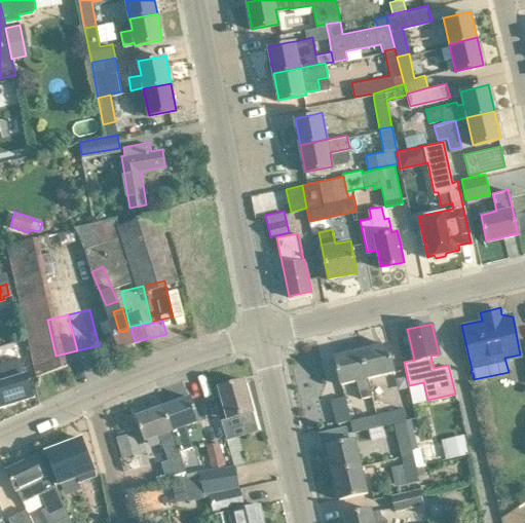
[(394,370),(387,342),(360,349),(367,376),(394,370)]
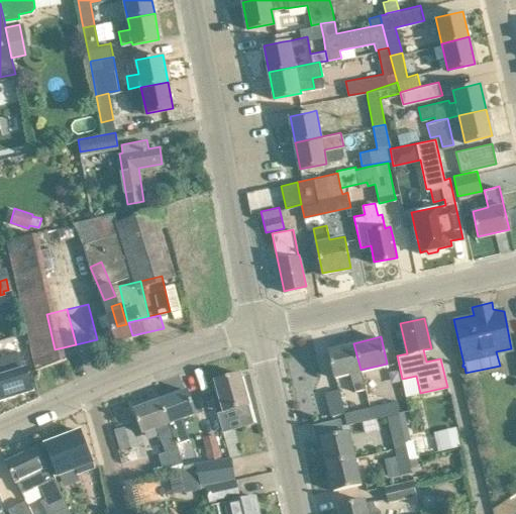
[(353,343),(328,349),(335,377),(350,373),(354,390),(365,388),(360,370),(353,343)]
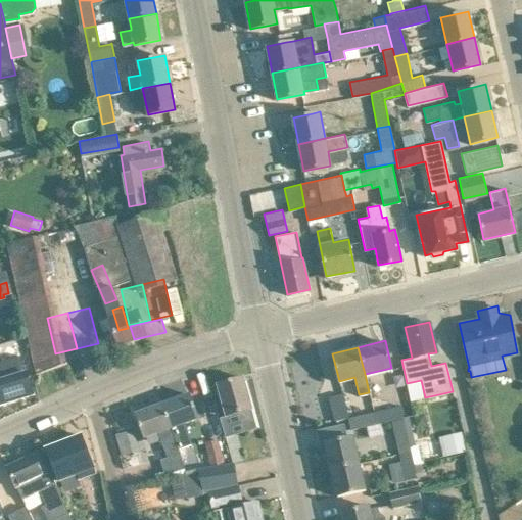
[(0,403),(32,392),(27,373),(22,360),(20,355),(0,361),(0,403)]
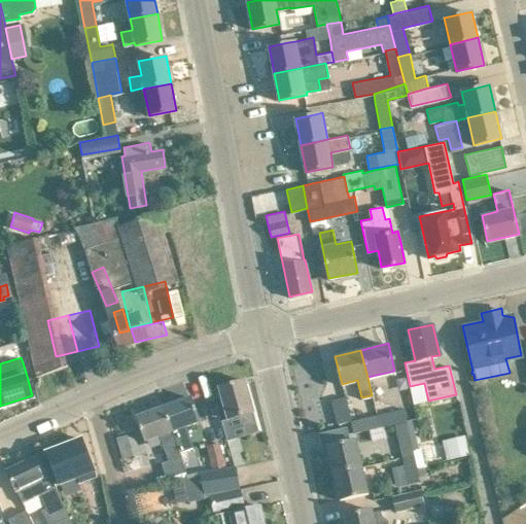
[(258,430),(244,379),(218,386),(228,419),(234,417),(240,416),(245,434),(258,430)]
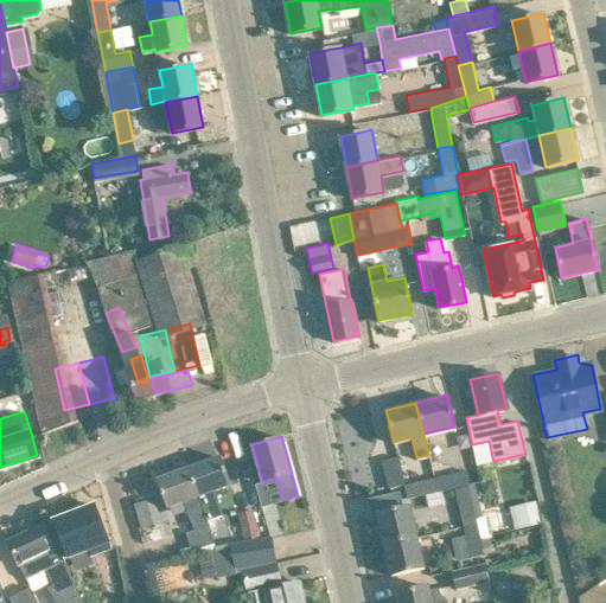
[(229,482),(228,479),(219,456),(187,468),(209,525),(216,543),(230,537),(212,488),(229,482)]
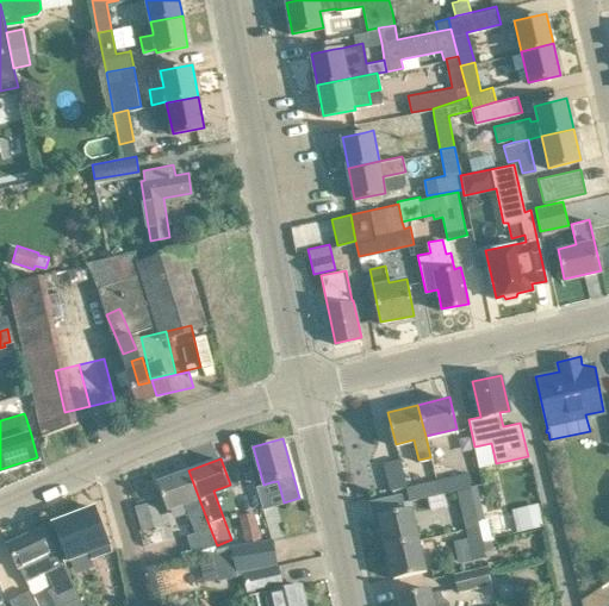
[(408,499),(439,492),(436,478),(408,485),(406,481),(405,481),(399,458),(384,462),(390,489),(405,486),(408,499)]
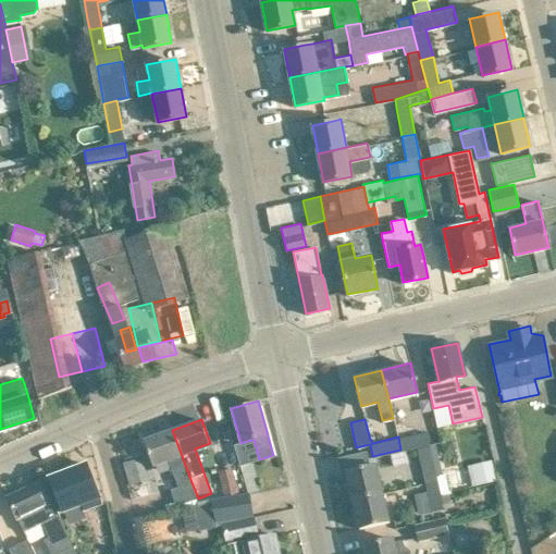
[(190,482),(192,482),(172,430),(144,441),(152,465),(168,459),(178,484),(170,488),(174,501),(187,500),(196,497),(190,482)]
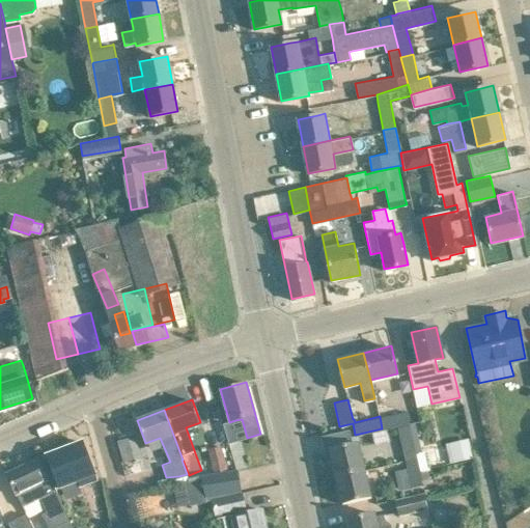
[(405,410),(380,416),(382,428),(408,422),(405,410)]
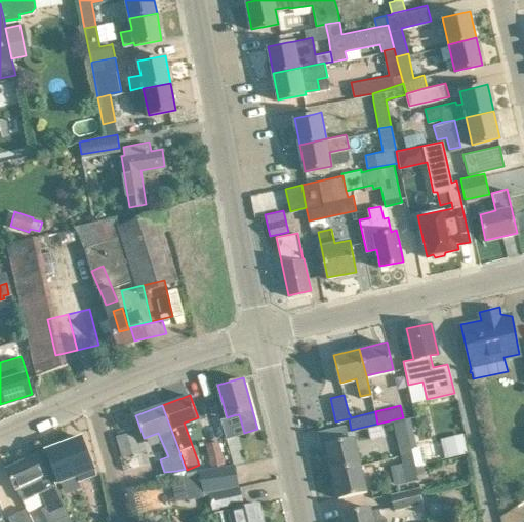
[(440,432),(462,420),(455,405),(433,416),(440,432)]
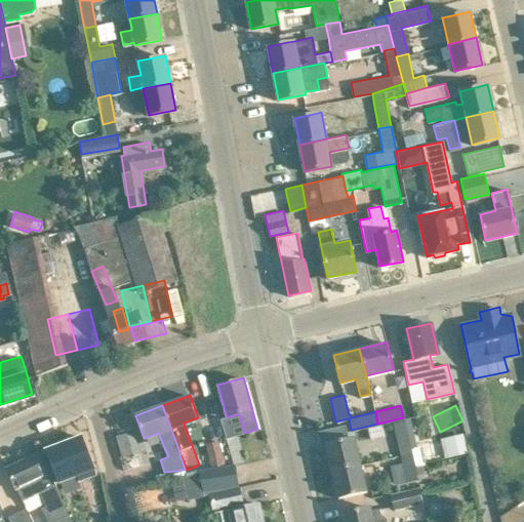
[(410,416),(403,417),(403,419),(393,422),(400,455),(411,452),(410,447),(411,447),(408,435),(414,434),(410,416)]
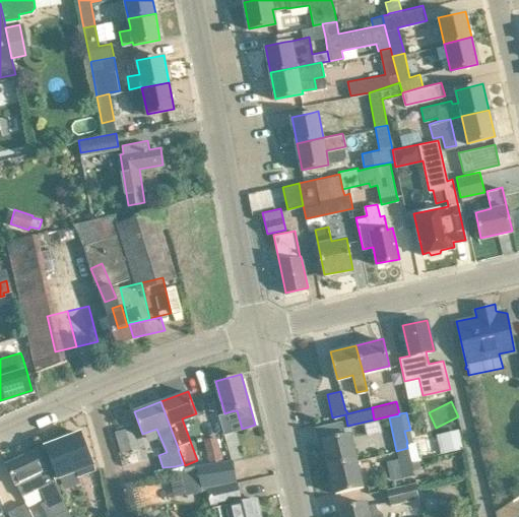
[(323,441),(329,466),(358,459),(351,433),(344,435),(341,421),(314,427),(317,442),(323,441)]
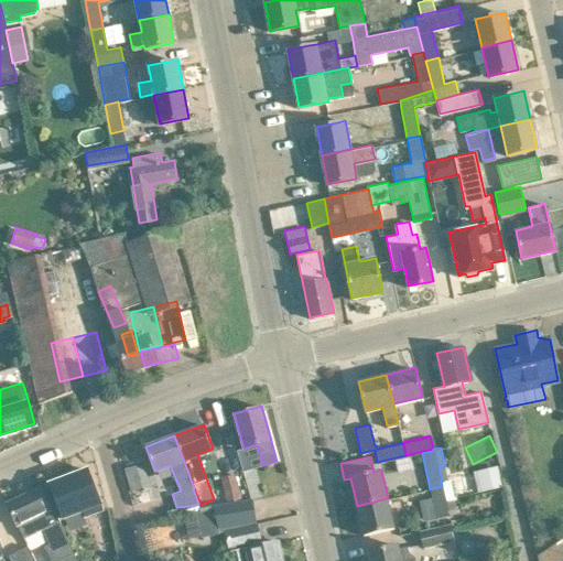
[(235,470),(240,488),(256,484),(250,465),(235,470)]
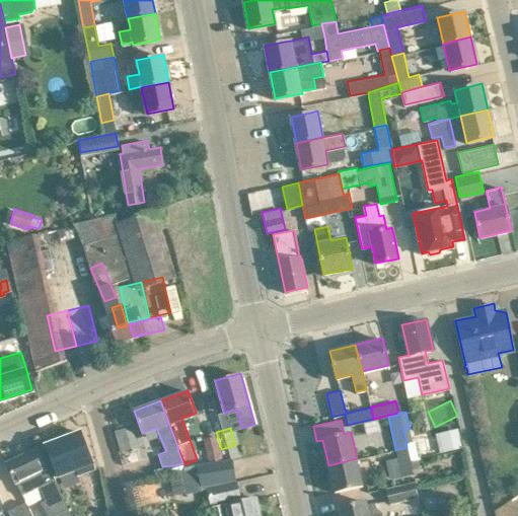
[(46,444),(58,476),(77,470),(79,474),(80,473),(94,468),(80,431),(46,444)]
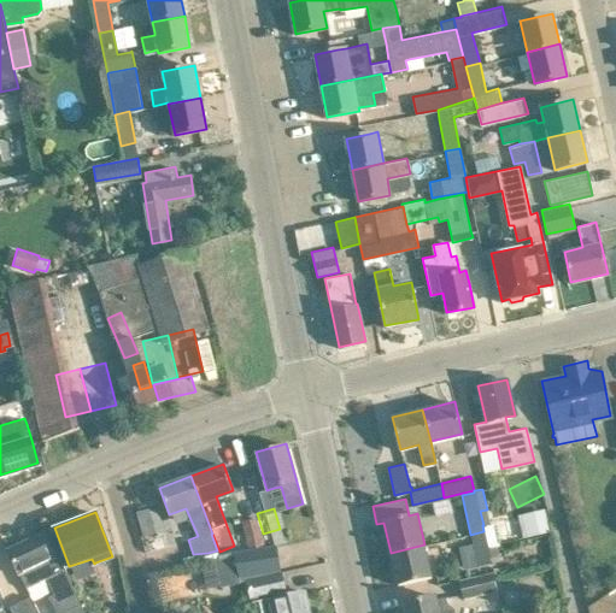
[(524,512),(517,514),(522,537),(549,531),(546,517),(527,522),(524,512)]
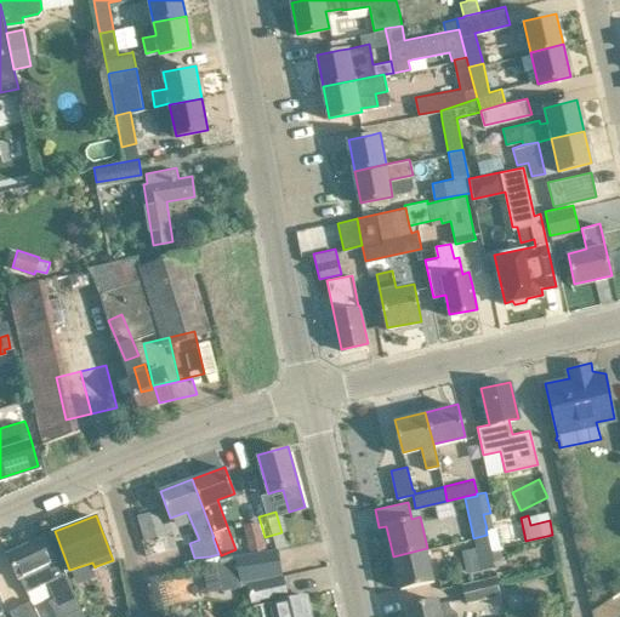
[(259,520),(244,523),(250,550),(265,547),(259,520)]
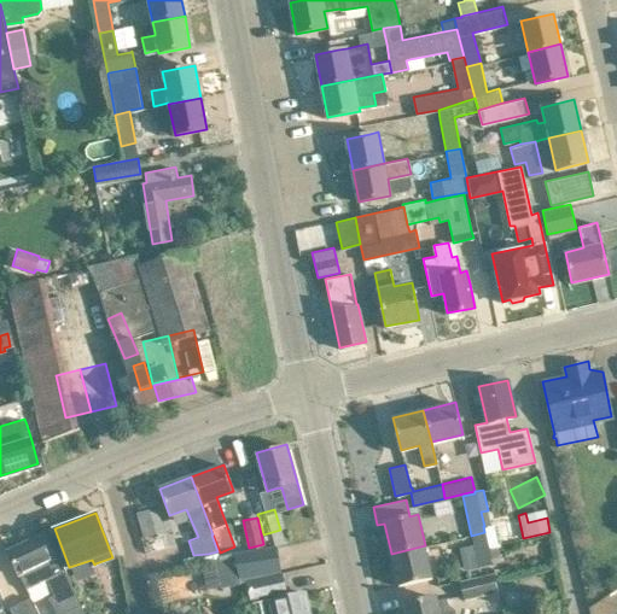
[(484,526),(483,526),(484,532),(488,548),(489,548),(498,545),(500,545),(494,524),(484,526)]
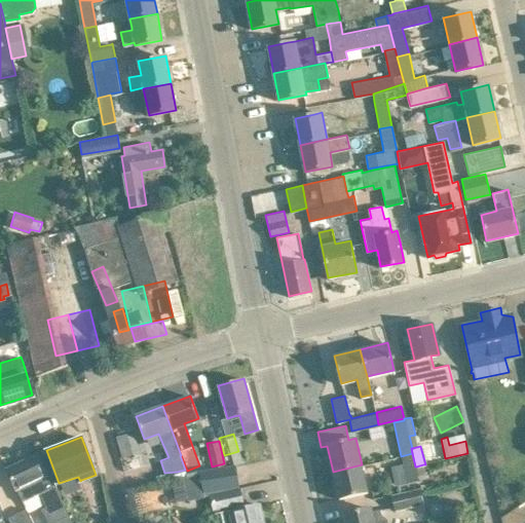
[(412,453),(401,456),(407,482),(418,480),(415,467),(412,453)]
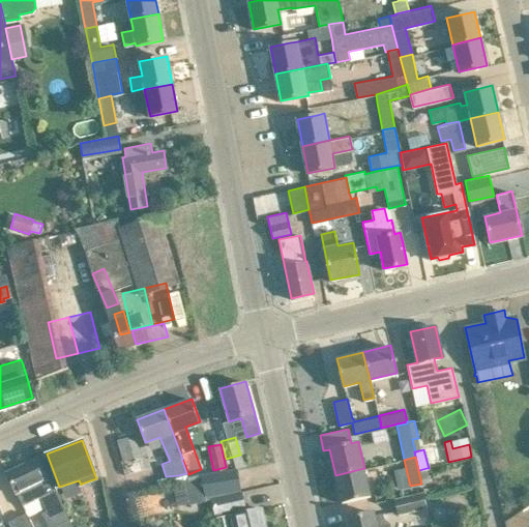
[(41,513),(48,526),(70,526),(69,520),(55,488),(52,490),(36,458),(6,472),(15,491),(22,505),(39,497),(46,510),(41,513)]
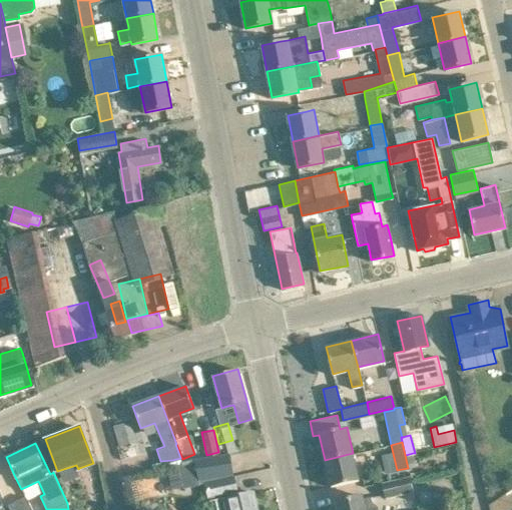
[(193,458),(198,482),(223,476),(222,468),(233,465),(230,451),(218,454),(218,452),(206,455),(193,458)]
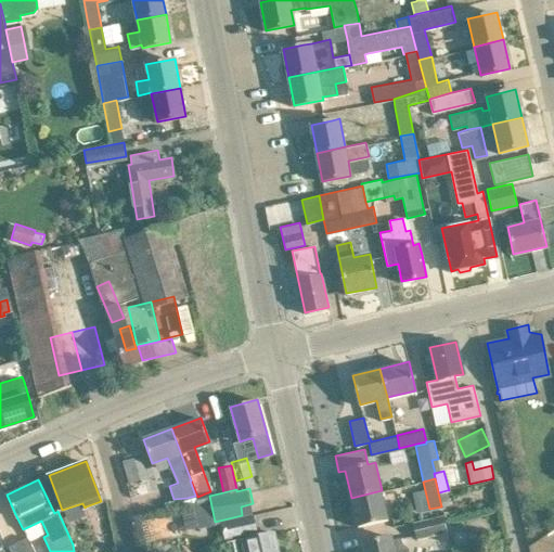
[(388,518),(382,490),(351,498),(358,526),(388,518)]
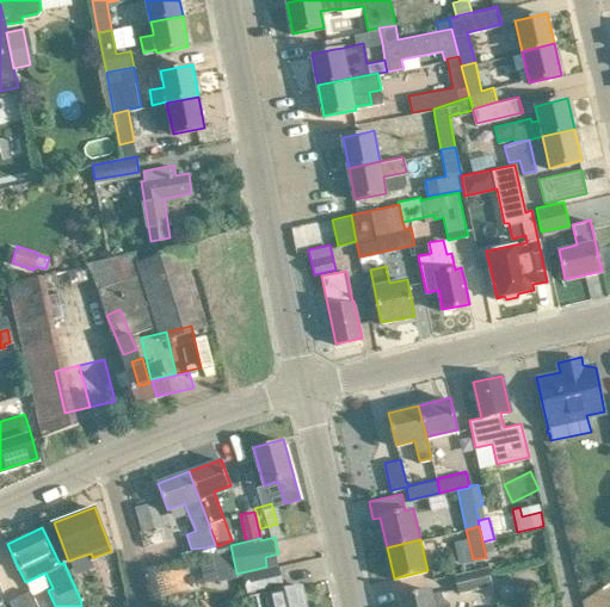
[(222,577),(236,574),(230,545),(216,549),(216,552),(222,577)]
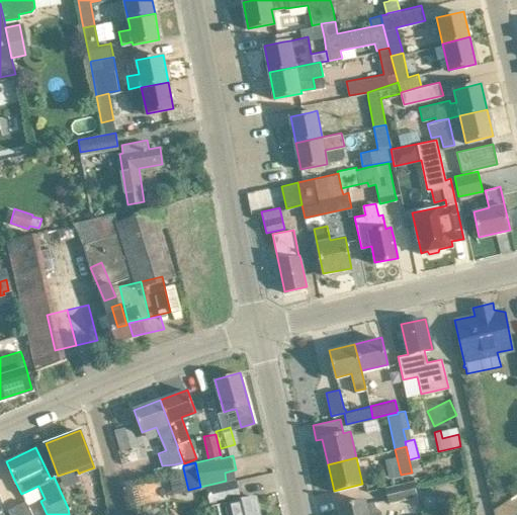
[(235,481),(227,483),(226,481),(200,487),(204,504),(239,496),(235,481)]
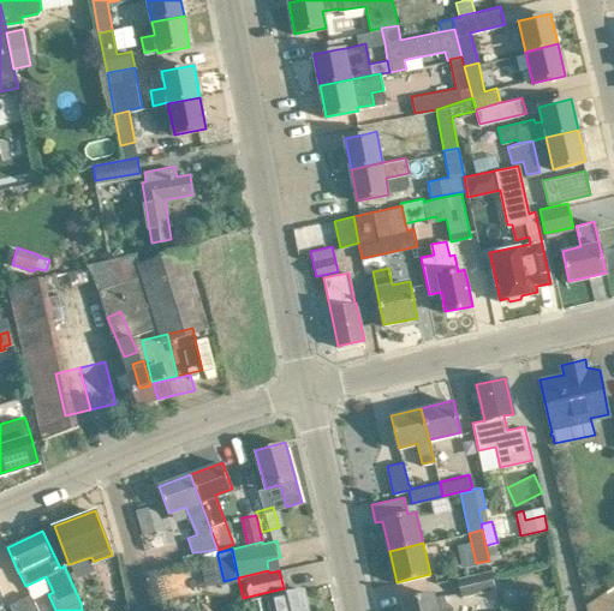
[(495,587),(490,570),(458,577),(462,594),(495,587)]
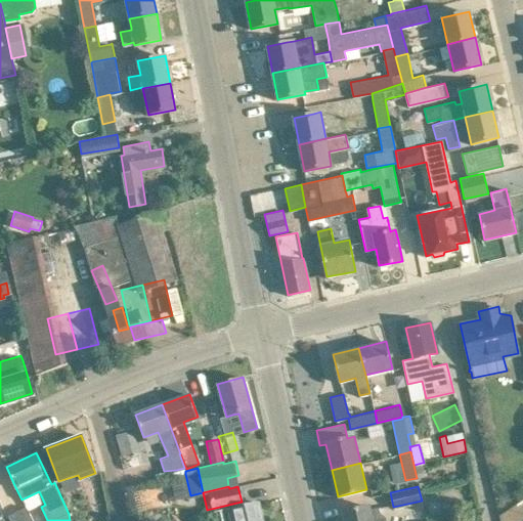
[(228,509),(230,520),(262,520),(258,502),(228,509)]
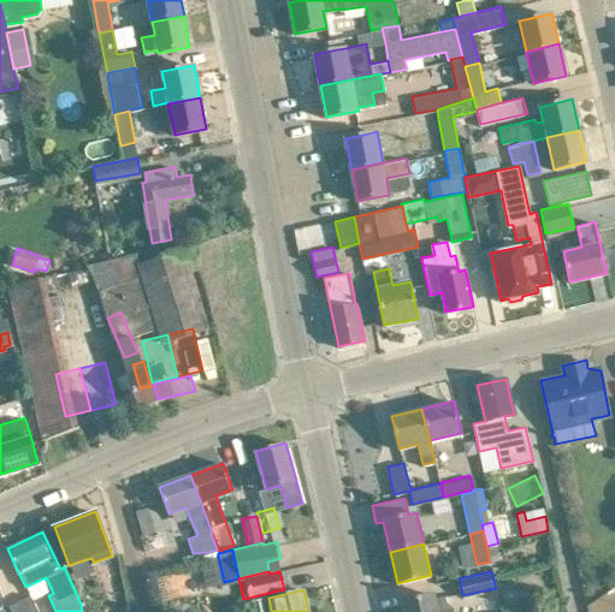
[(435,594),(401,601),(403,611),(454,611),(453,606),(445,599),(444,594),(436,596),(435,594)]
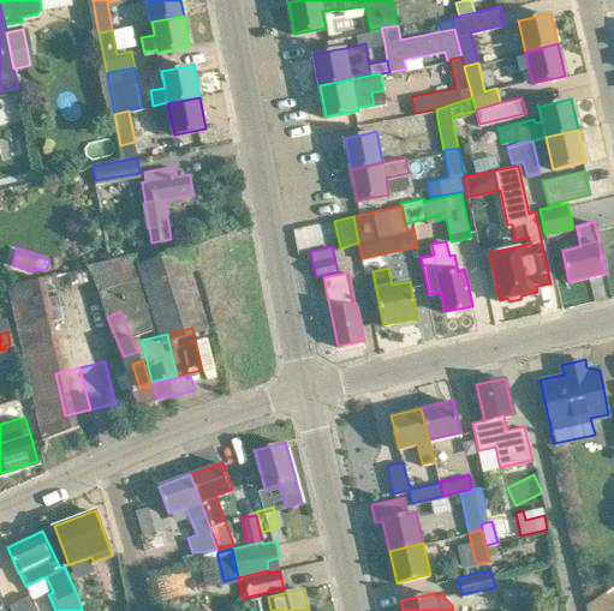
[(37,610),(30,594),(9,605),(11,610),(37,610)]
